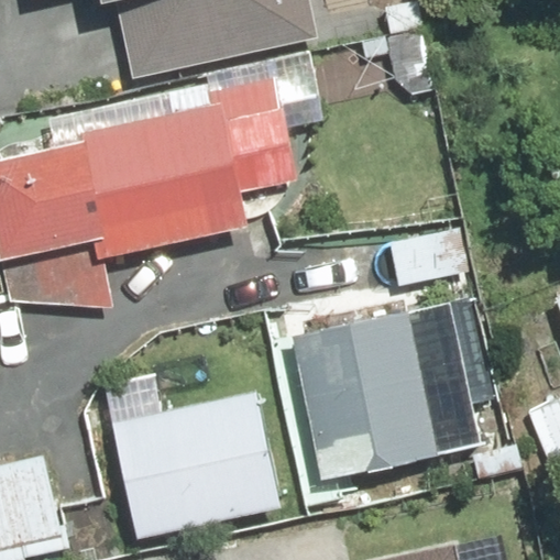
[(31,0),(100,0),(100,1),(108,0),(113,0),(131,79),(318,40),(309,0),(31,0)]
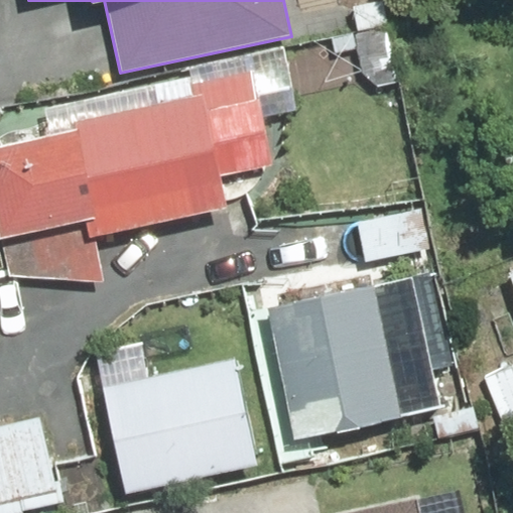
[(46,136),(0,145),(0,250),(5,275),(104,289),(93,236),(227,208),(220,175),(273,164),(252,63),(189,77),(194,98),(159,105),(155,84),(40,108),(46,136)]
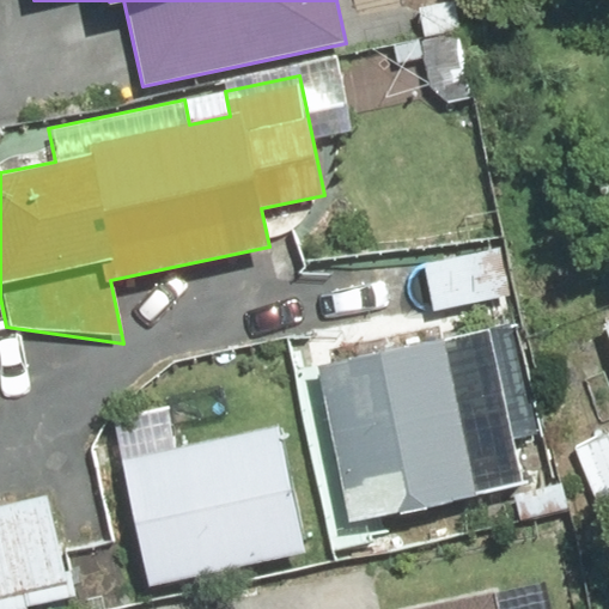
[(442,342),(317,366),(347,521),(472,497),(442,342)]
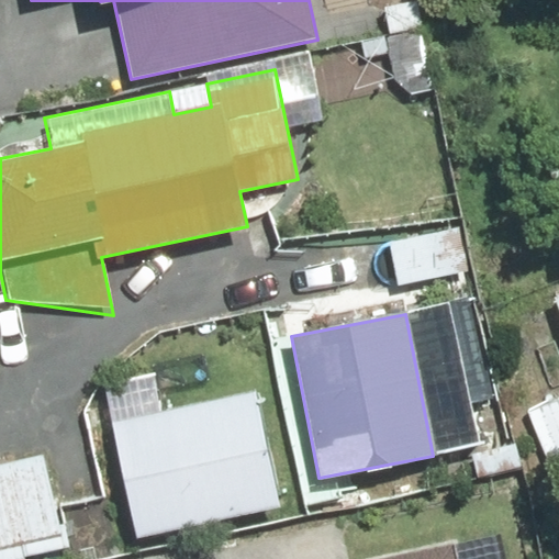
[(254,390),(110,422),(136,537),(279,505),(254,390)]
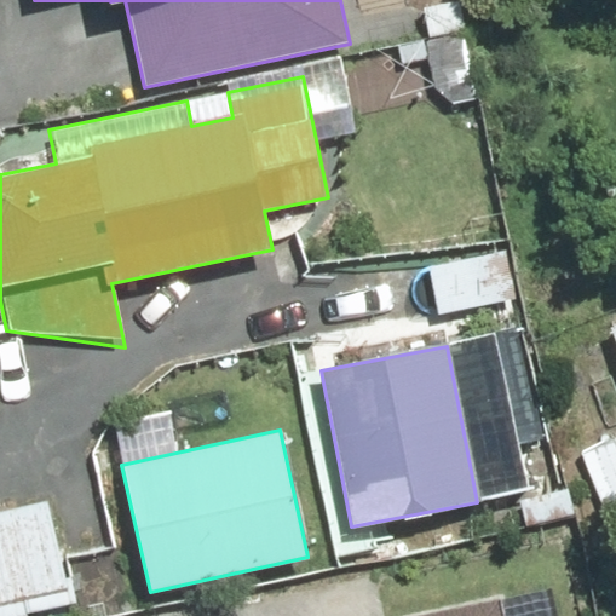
[(47,505),(0,514),(0,615),(6,615),(69,602),(47,505)]
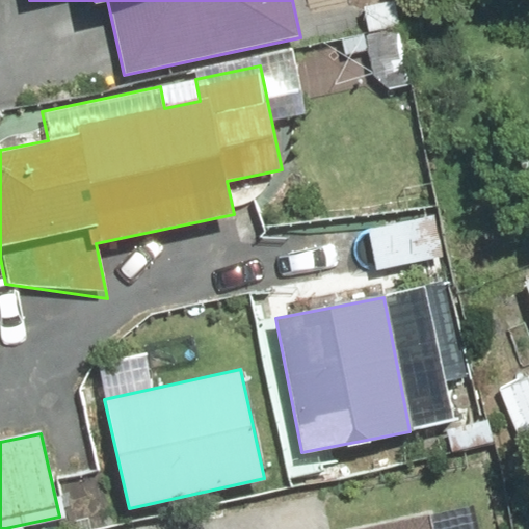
[(432,528),(430,513),(353,528),(432,528)]
